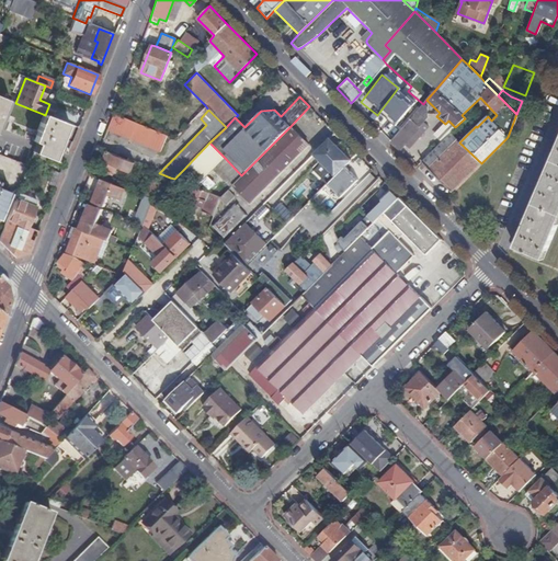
[(167,135),(113,112),(105,129),(160,151),(167,135)]
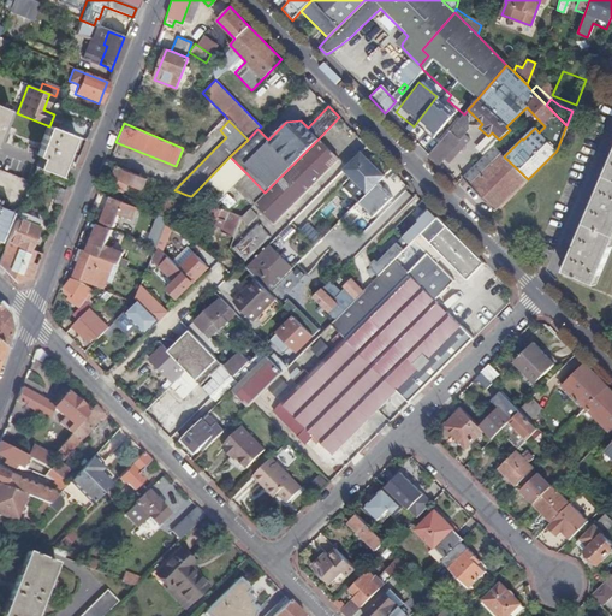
[(428,157),(438,166),(444,159),(449,163),(471,136),(457,123),(428,157)]
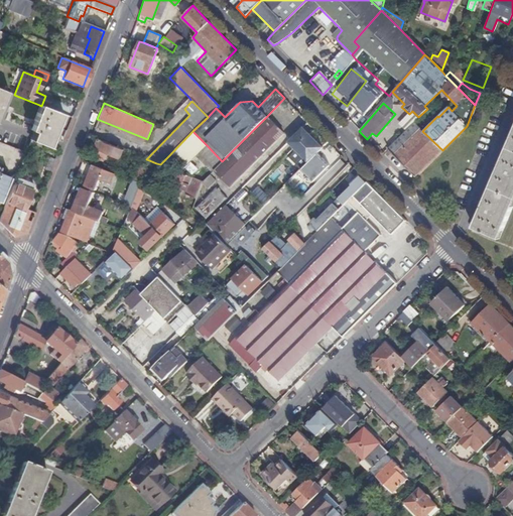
[(41,106),(39,105),(32,122),(40,125),(38,129),(43,131),(41,136),(47,138),(51,128),(54,129),(60,114),(41,106)]
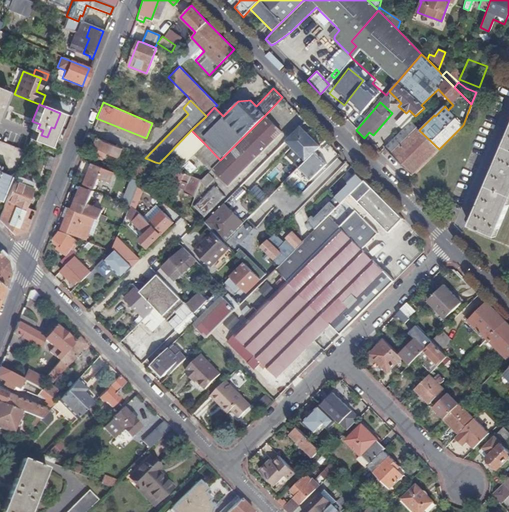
[(409,110),(406,113),(397,123),(403,129),(410,121),(415,116),(409,110)]
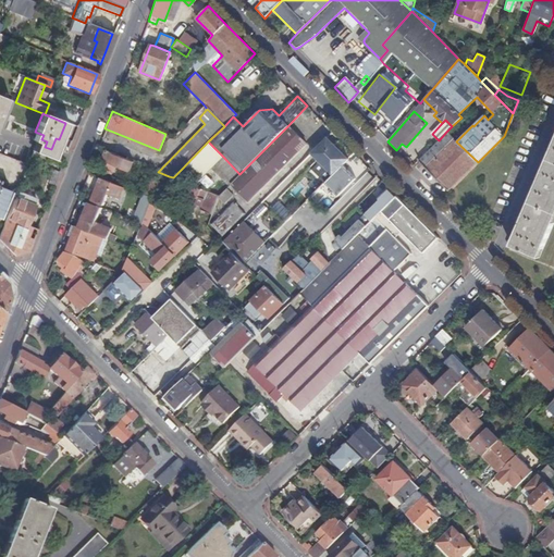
[(57,151),(69,124),(65,123),(59,139),(56,138),(51,149),(57,151)]
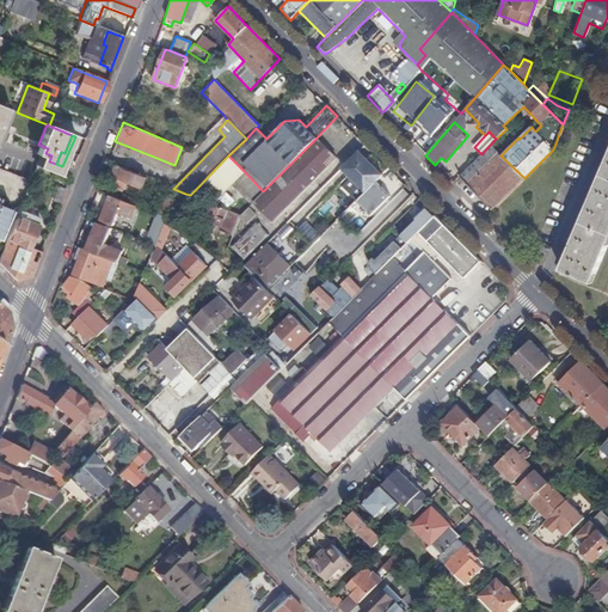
[(336,157),(317,138),(263,191),(251,203),(255,208),(257,207),(271,221),(307,185),(336,157)]
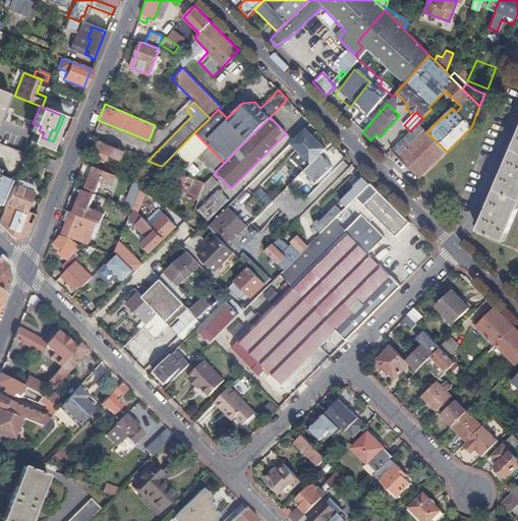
[(30,132),(33,134),(42,137),(44,132),(39,130),(41,126),(33,123),(30,132)]
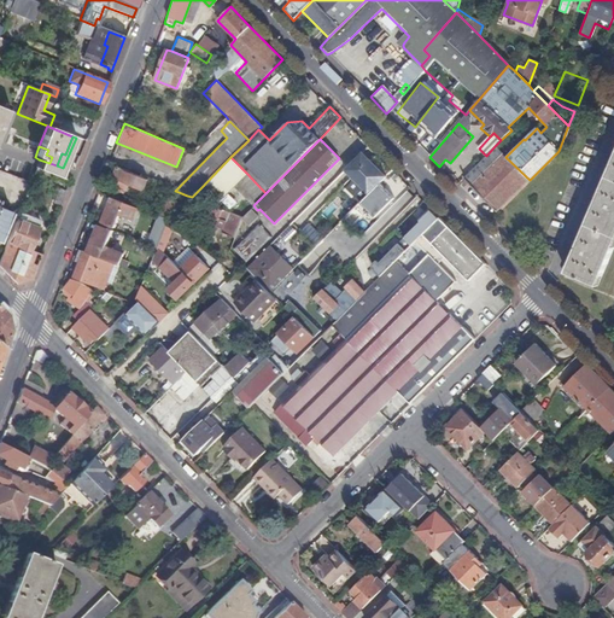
[(463,178),(472,186),(503,155),(495,146),(486,156),(463,178)]
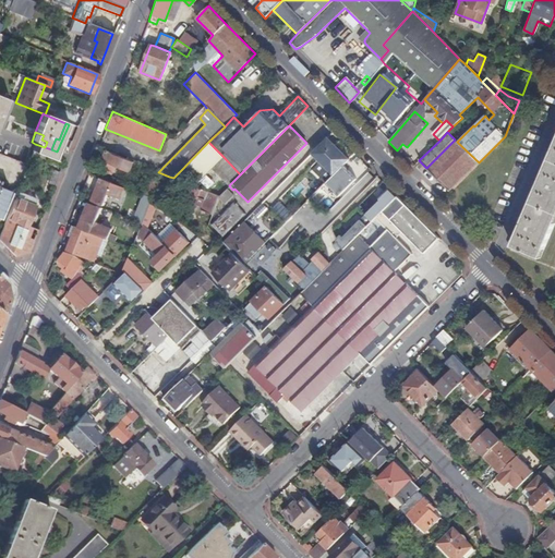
[(426,168),(449,192),(478,164),(455,140),(426,168)]
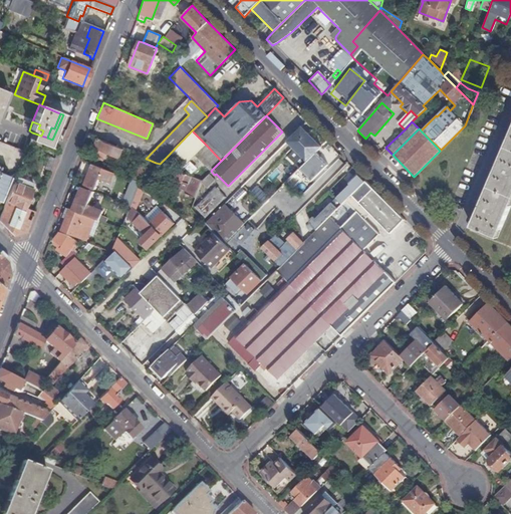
[(510,199),(510,129),(470,227),(495,238),(510,199)]
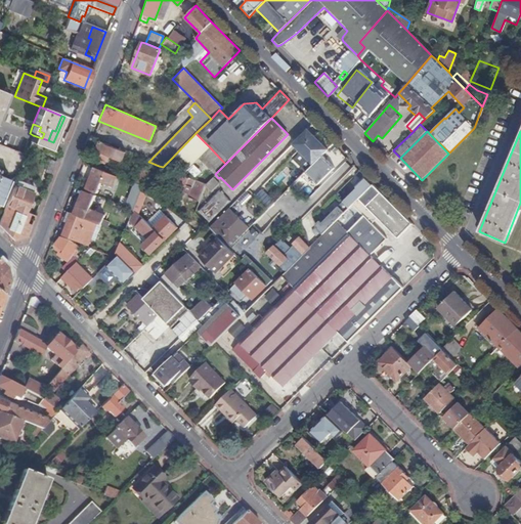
[(210,147),(196,133),(171,159),(184,172),(210,147)]
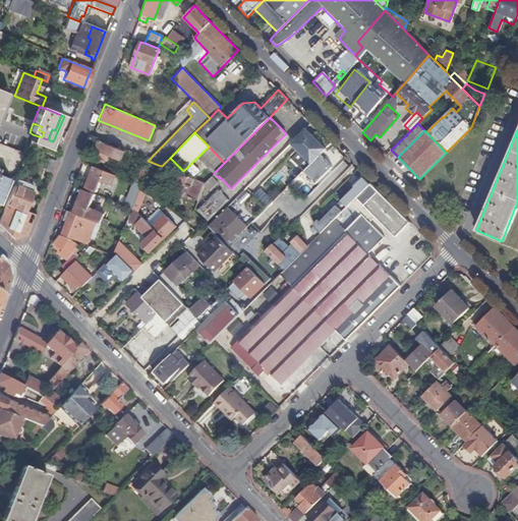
[(320,154),(326,148),(311,133),(297,149),(299,151),(311,163),(320,154)]
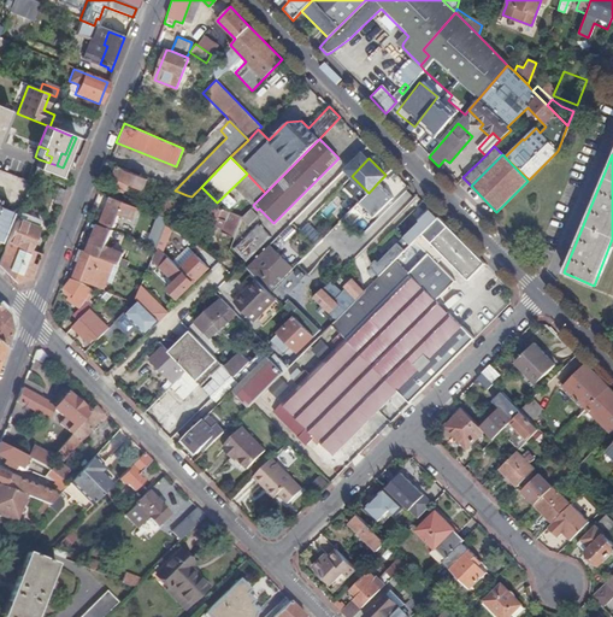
[(36,166),(59,176),(63,168),(57,165),(49,163),(39,159),(36,166)]
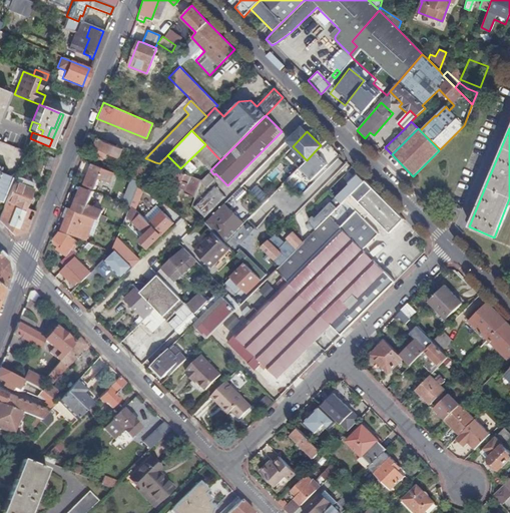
[(102,159),(108,143),(97,139),(91,154),(102,159)]
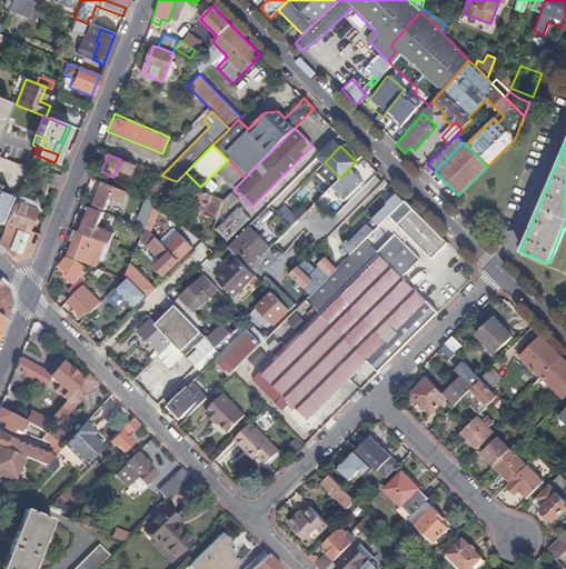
[(319,172),(331,186),(334,183),(340,178),(327,165),(319,172)]
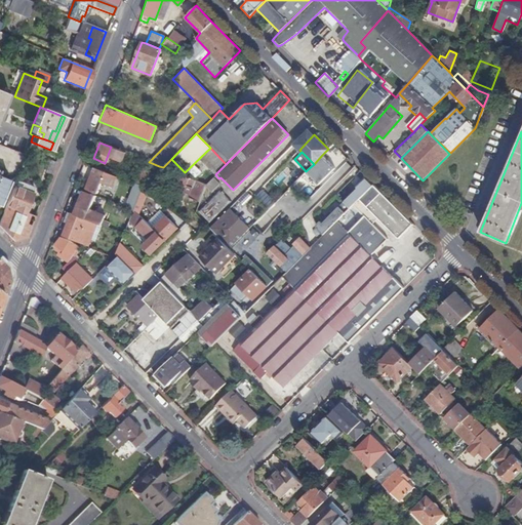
[(334,168),(322,155),(314,164),(308,169),(317,179),(320,175),(323,179),(329,173),(334,168)]
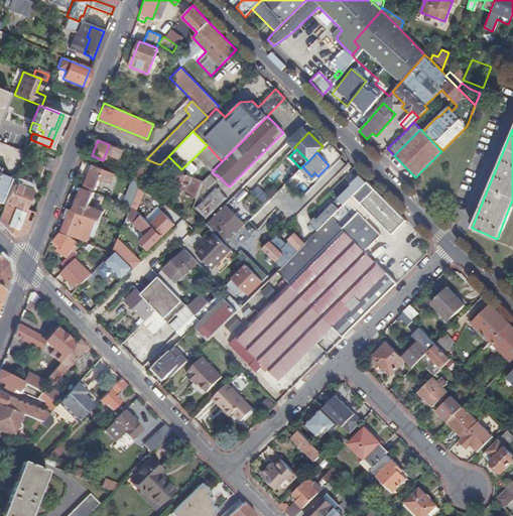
[(156,163),(149,160),(145,172),(152,174),(156,163)]
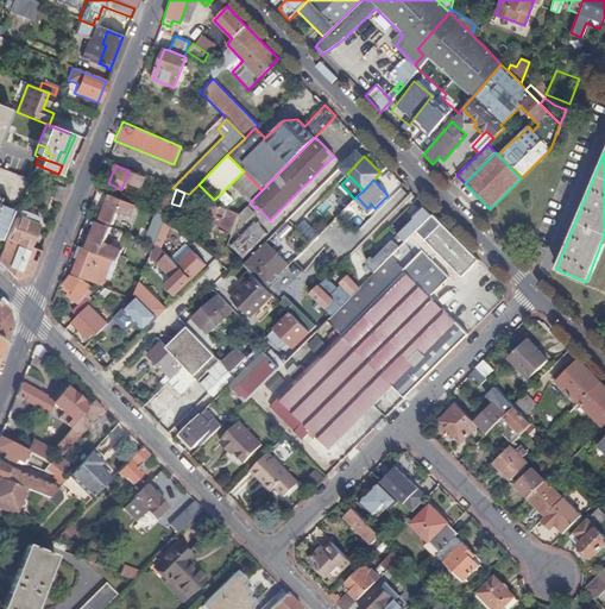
[(126,201),(109,194),(100,219),(112,224),(119,208),(123,209),(126,201)]
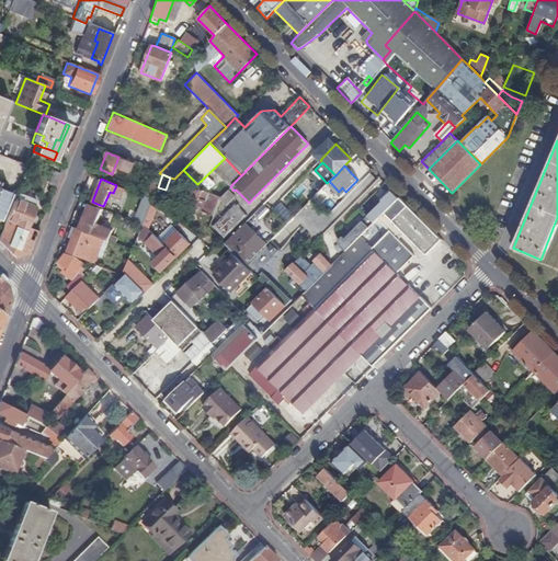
[(219,198),(219,197),(191,185),(188,195),(197,199),(196,203),(203,206),(202,210),(212,215),(219,198)]
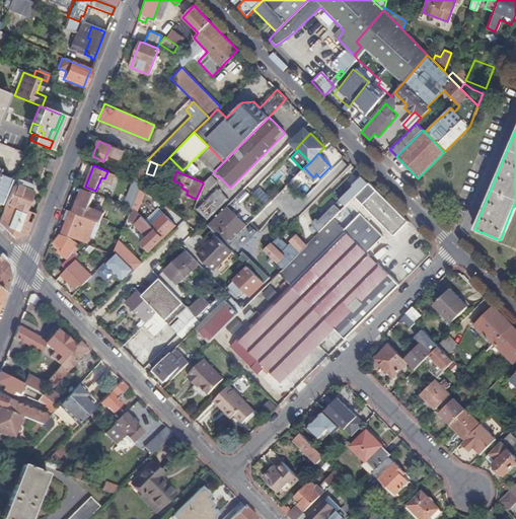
[(146,173),(142,183),(148,186),(153,175),(146,173)]
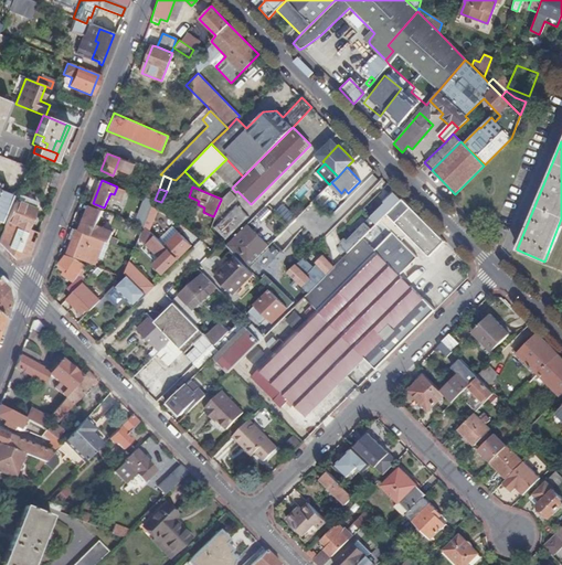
[(402,199),(393,189),(384,198),(386,201),(343,244),(348,247),(346,249),(348,253),(393,208),(402,199)]
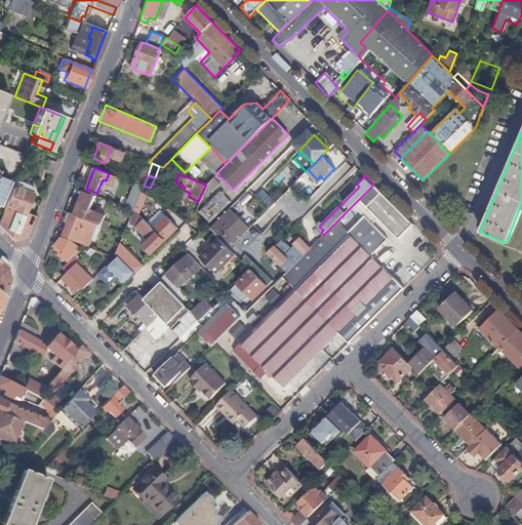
[(218,184),(212,177),(205,185),(205,186),(211,192),(218,184)]
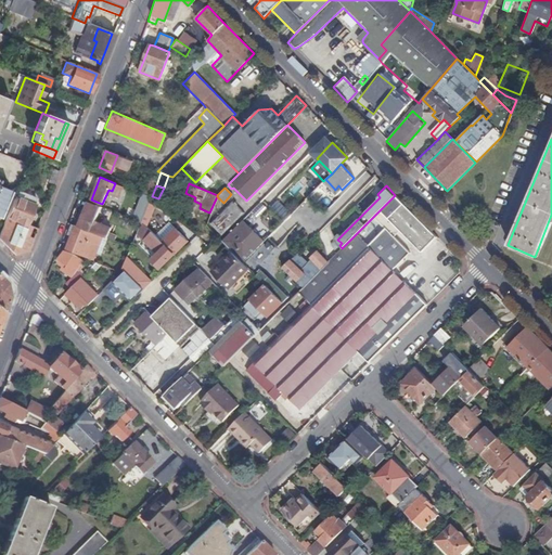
[(25,253),(35,230),(25,226),(33,205),(30,205),(34,198),(22,194),(20,201),(13,197),(0,230),(0,243),(12,255),(25,253)]
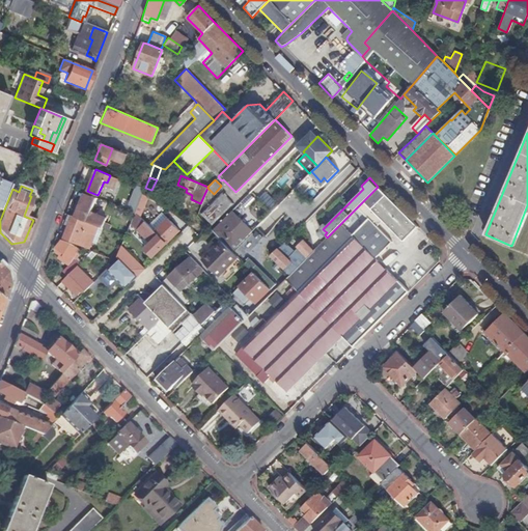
[(126,210),(135,211),(140,187),(131,186),(126,210)]
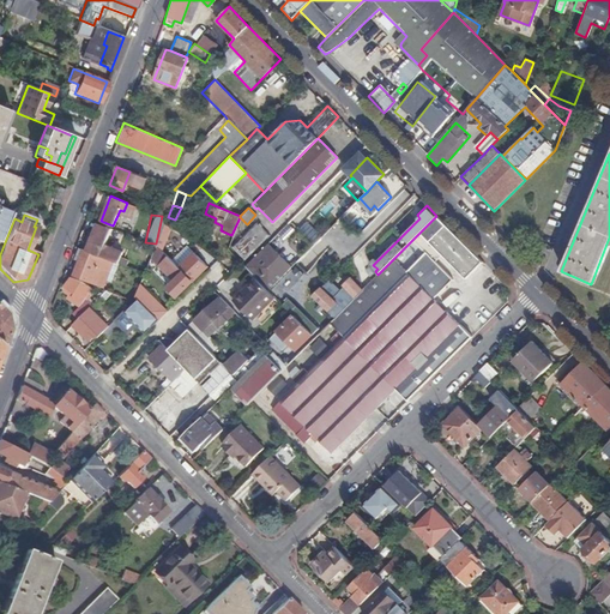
[(466,246),(436,216),(427,226),(435,235),(430,240),(435,246),(435,247),(460,272),(461,271),(466,277),(482,262),(466,246)]
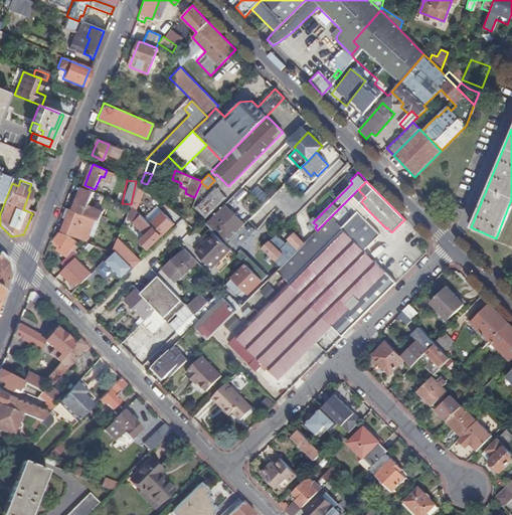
[(226,197),(215,186),(193,207),(204,218),(226,197)]
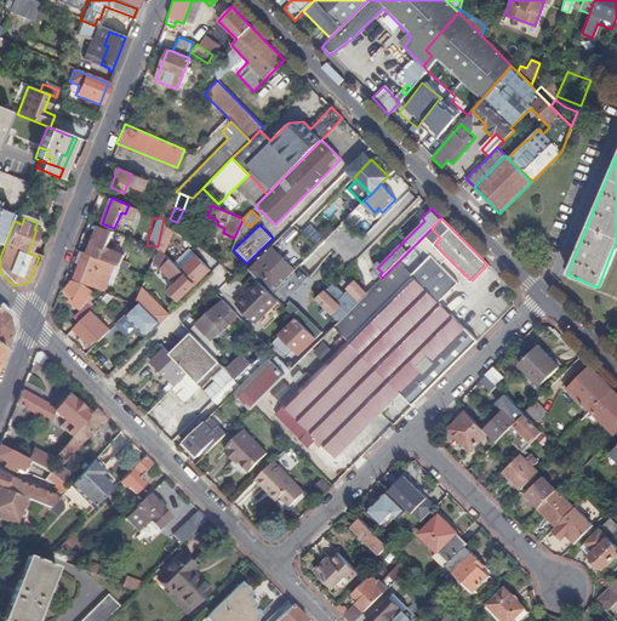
[(86,254),(114,265),(118,266),(123,254),(104,248),(112,231),(97,226),(86,254)]
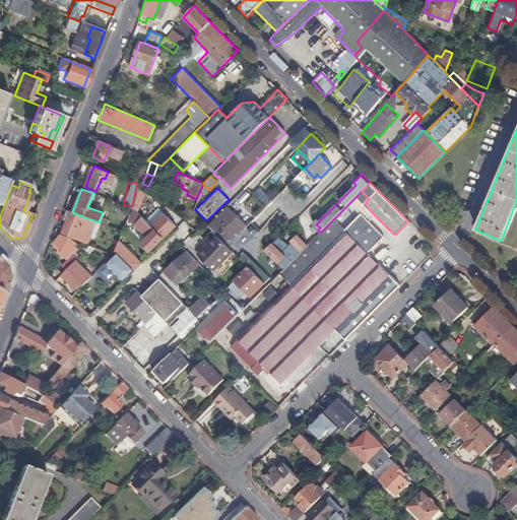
[(139,189),(132,207),(136,211),(144,192),(139,189)]
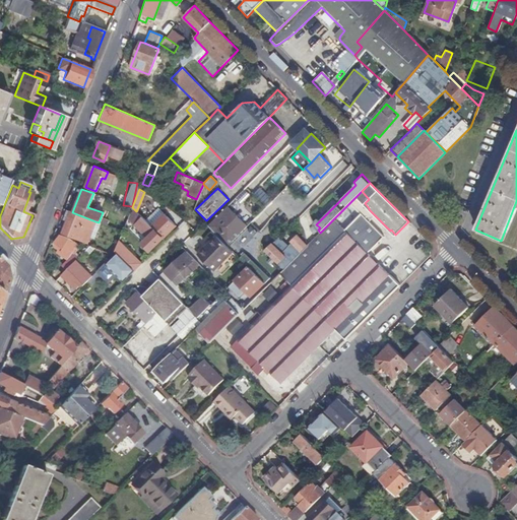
[(233,197),(239,204),(248,196),(243,189),(233,197)]
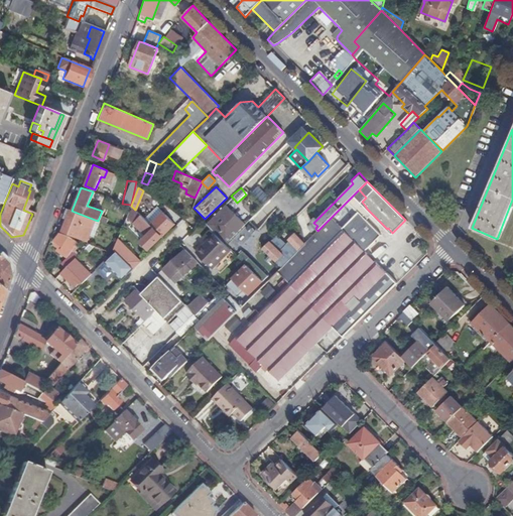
[(257,187),(251,191),(261,205),(267,200),(257,187)]
